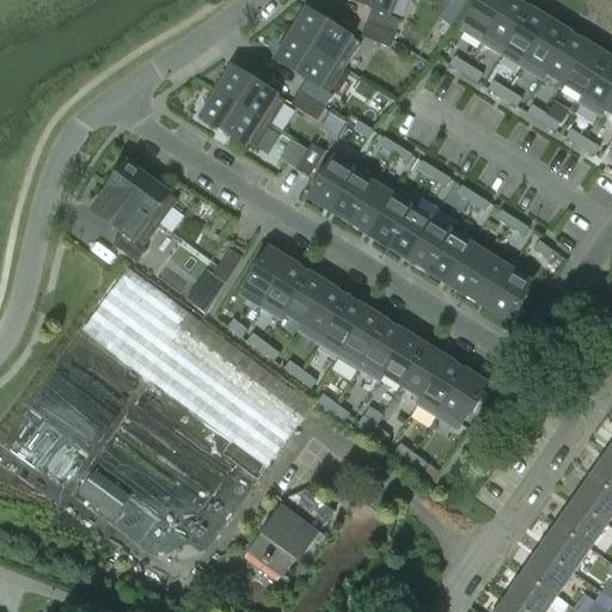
[(344,0),(372,11),(367,24),(396,35),(401,22),(392,18),(398,0),(344,0)]
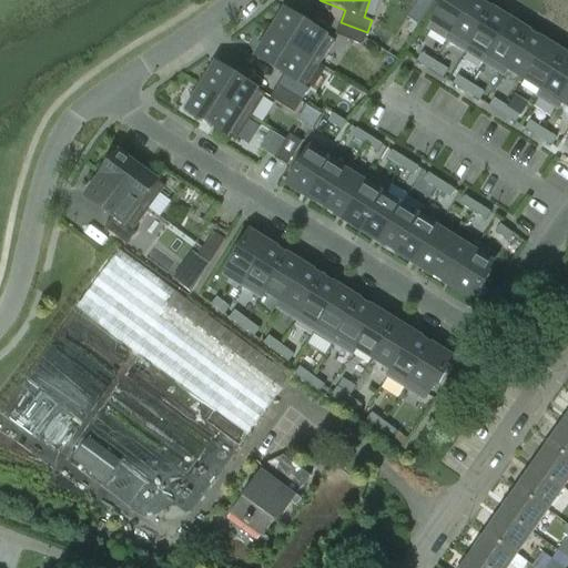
[(419,26),(435,1),(433,0),(417,0),(406,18),(419,26)]
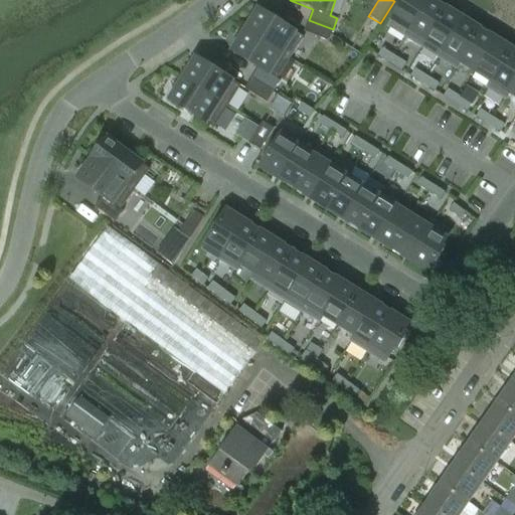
[(410,31),(430,0),(405,0),(393,20),(409,30),(410,31)]
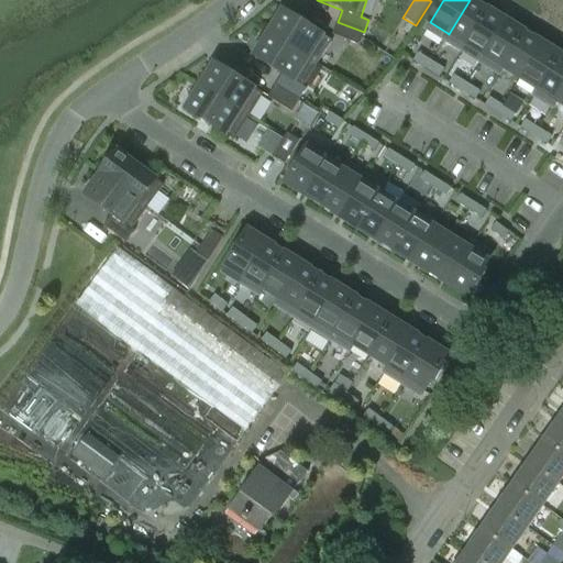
[(470,0),(449,34),(448,33),(443,40),(463,53),(467,46),(466,45),(488,10),(473,0),(470,0)]
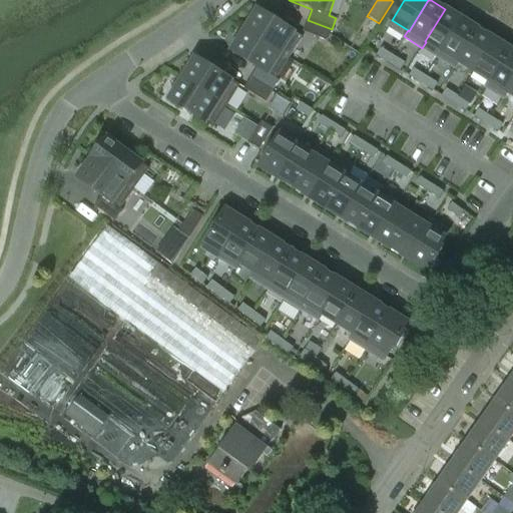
[(425,41),(426,42),(440,51),(441,51),(462,19),(445,9),(425,41)]
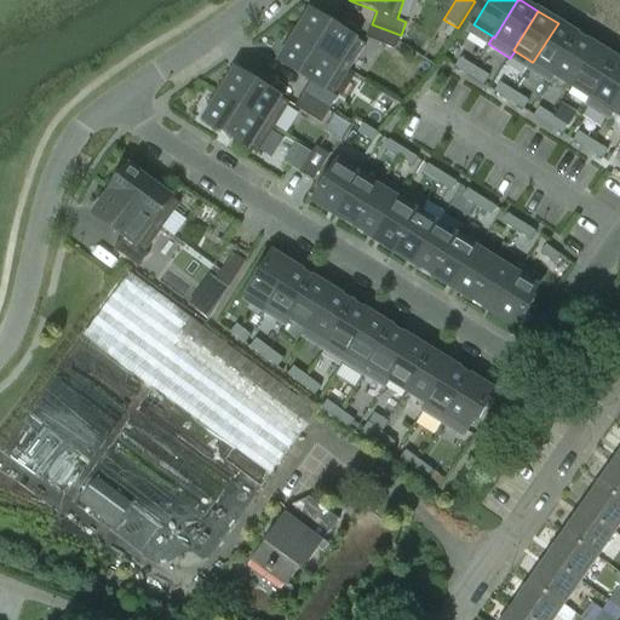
[(296,38),(350,72),(366,45),(313,12),(296,38)]
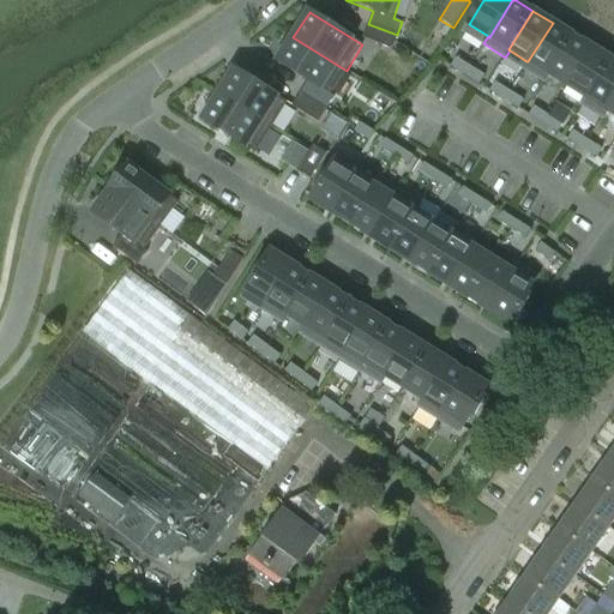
[(528,61),(527,61),(523,68),(545,82),(549,74),(548,73),(572,35),(553,23),(528,61)]
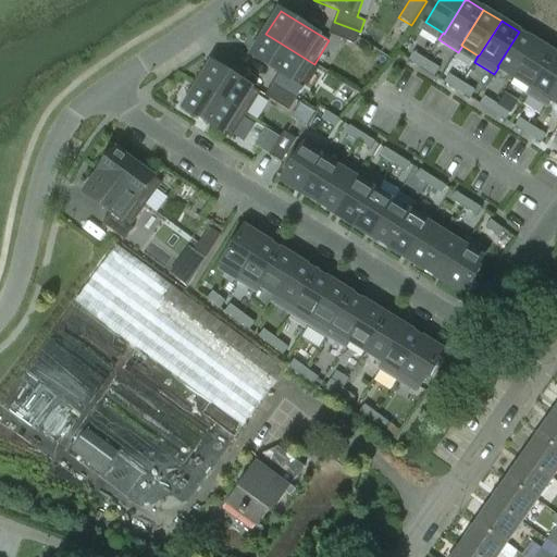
[(355,45),(360,32),(334,22),(329,35),(355,45)]
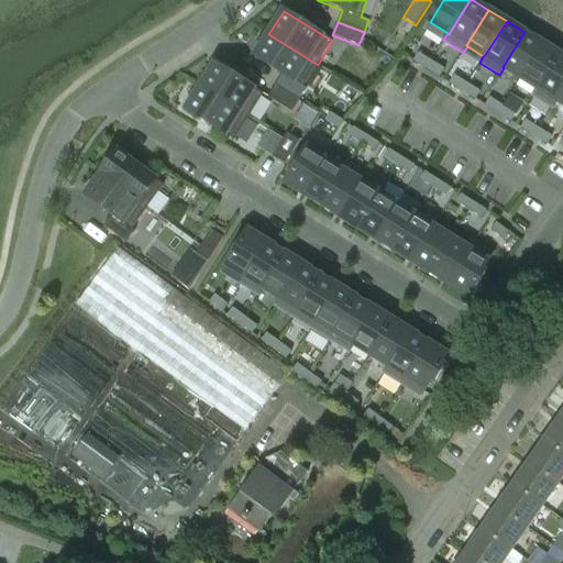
[(542,43),(525,32),(503,67),(504,68),(520,79),(542,43)]
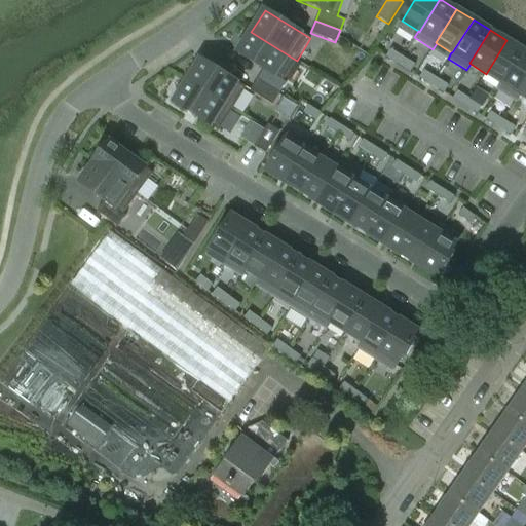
[(297,61),(251,32),(237,53),(283,82),(297,61)]
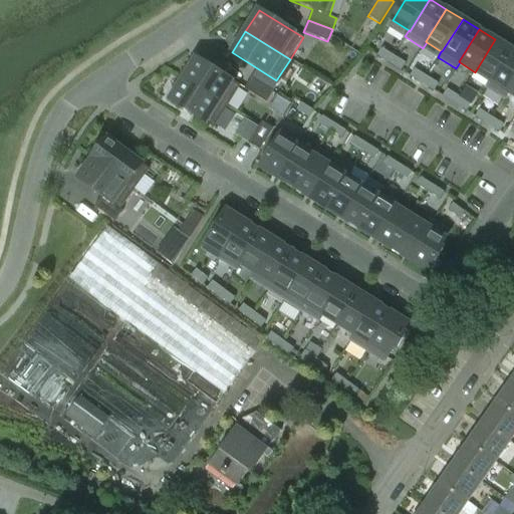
[(495,39),(475,72),(490,81),(491,82),(511,49),(495,39)]
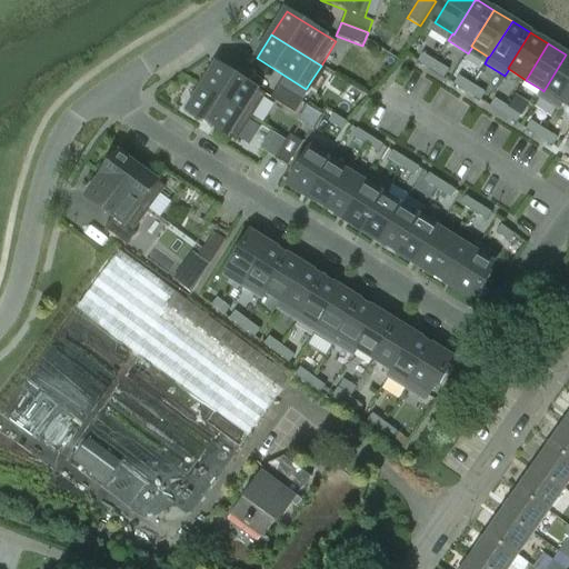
[(431,70),(436,62),(422,53),(418,62),(431,70)]
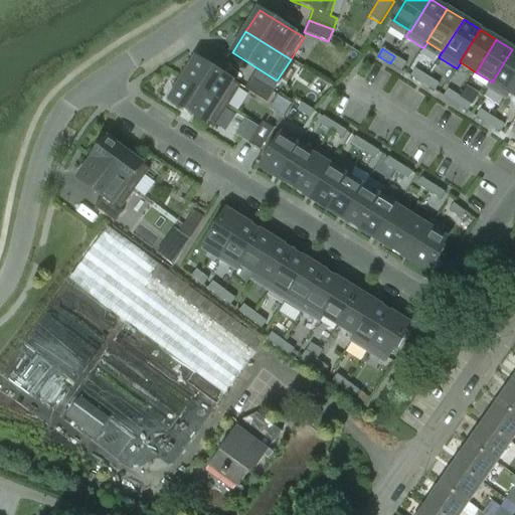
[(514,81),(514,51),(512,49),(492,82),(491,81),(488,88),(506,100),(509,93),(514,81)]
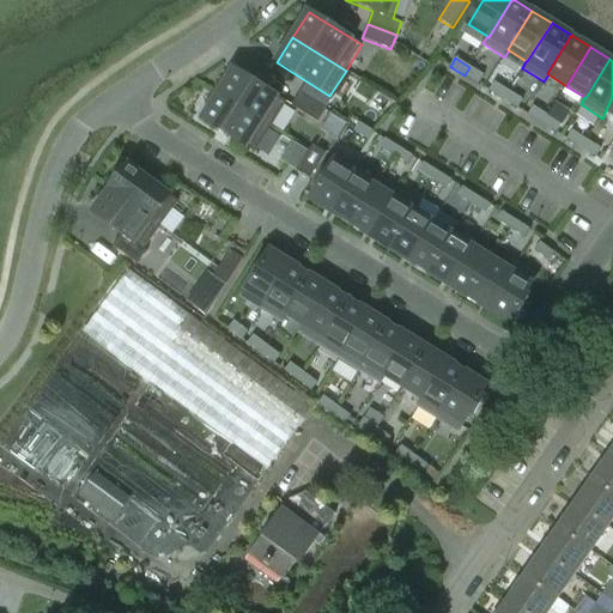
[(469,67),(465,76),(478,84),(484,76),(469,67)]
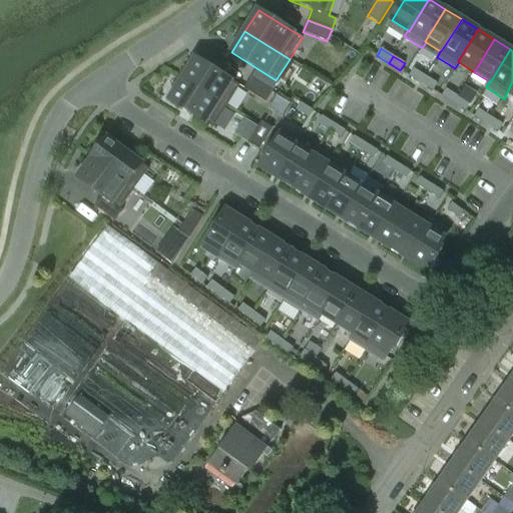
[(182,79),(226,107),(239,86),(195,58),(182,79)]
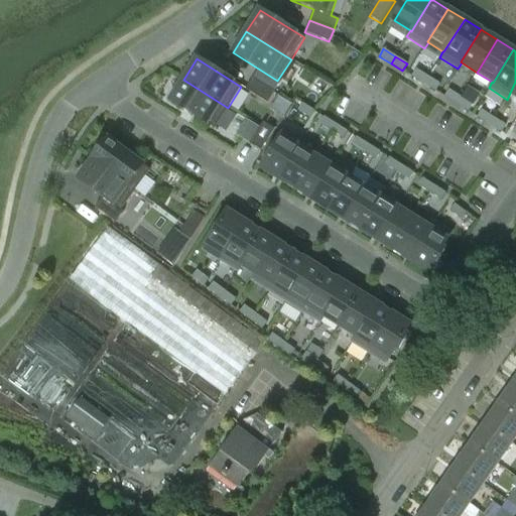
[(423,84),(428,77),(416,70),(411,77),(423,84)]
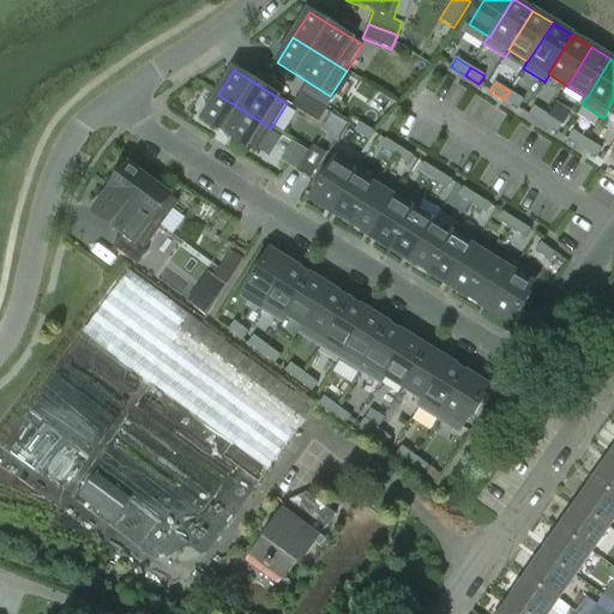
[(510,91),(504,100),(518,109),(524,100),(510,91)]
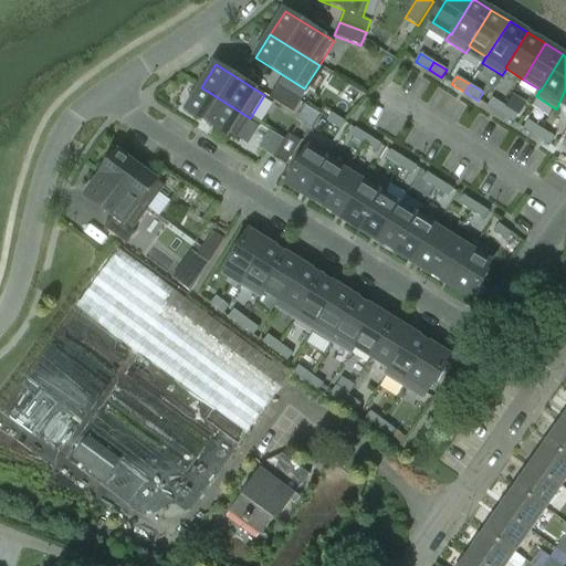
[(301,102),(276,86),(270,98),(293,113),(301,102)]
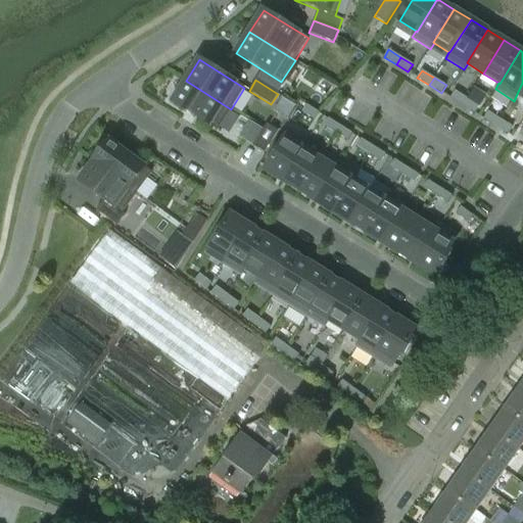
[(231,109),(186,81),(173,102),(218,131),(231,109)]
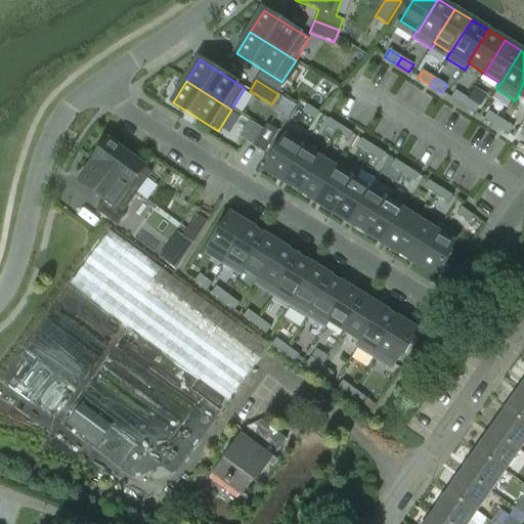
[(464,106),(468,98),(456,91),(451,98),(464,106)]
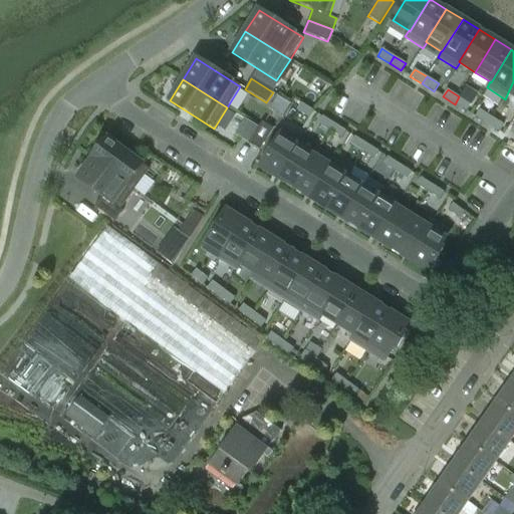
[(459,96),(455,104),(467,111),(471,104),(459,96)]
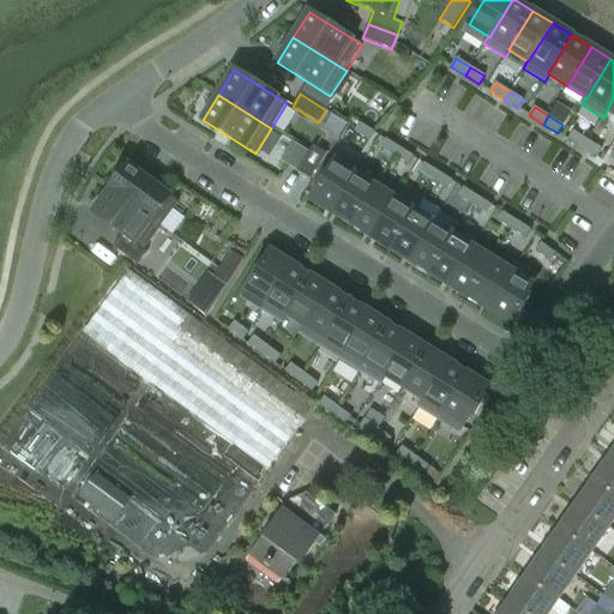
[(374,132),(360,124),(355,132),(369,140),(374,132)]
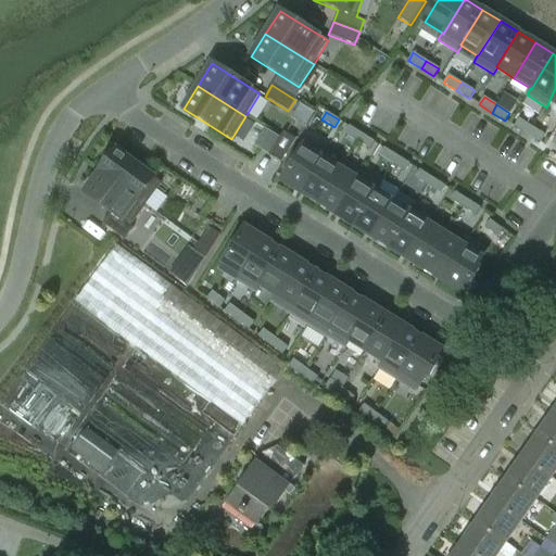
[(527,135),(532,127),(519,118),(514,127),(527,135)]
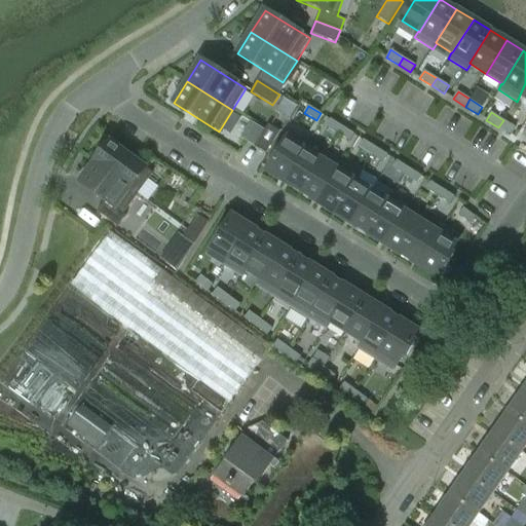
[(338,134),(342,126),(330,119),(326,126),(338,134)]
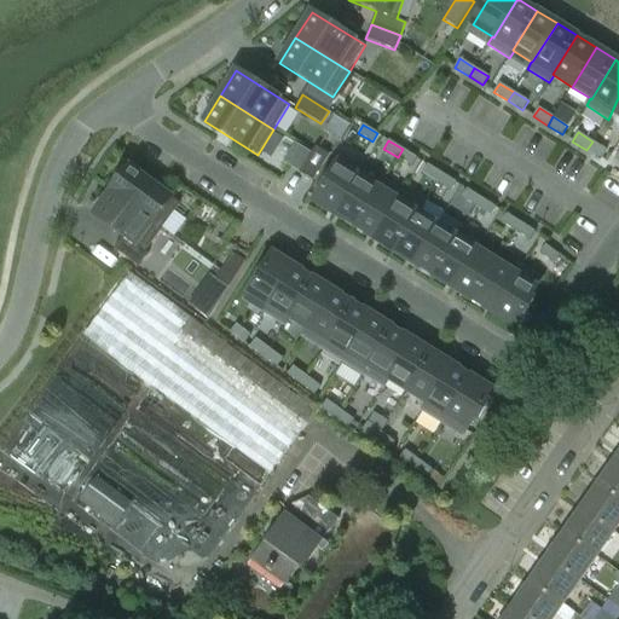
[(593,142),(586,150),(601,160),(607,150),(593,142)]
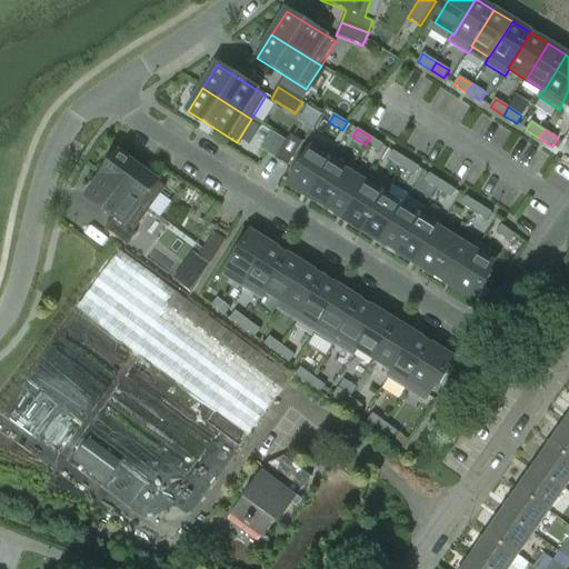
[(288,167),(302,142),(290,135),(286,143),(277,157),(276,159),(288,167)]
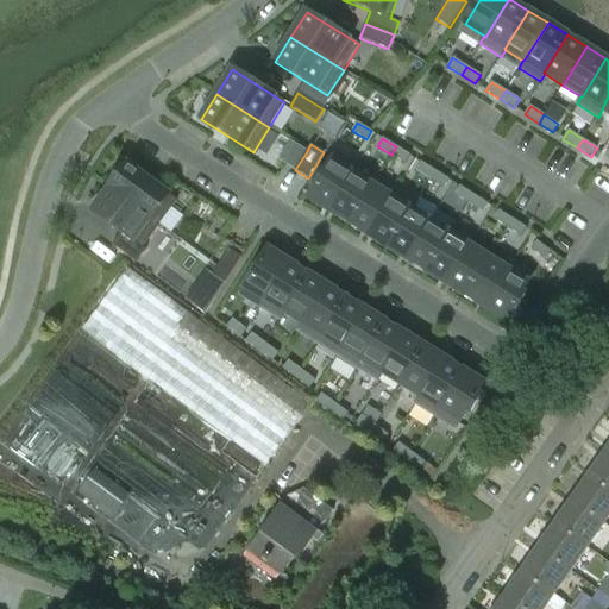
[(396,146),(391,155),(405,164),(410,156),(396,146)]
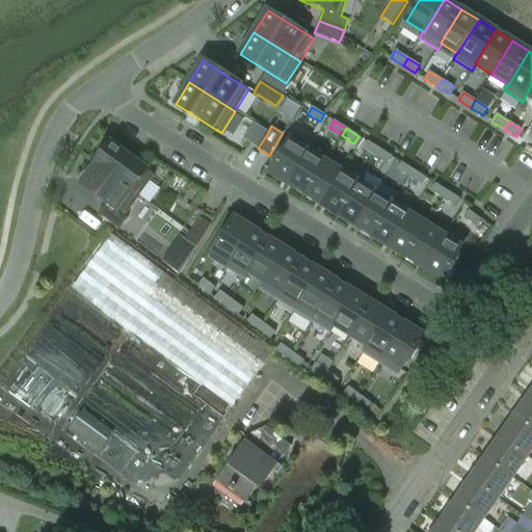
[(259,147),(267,134),(258,129),(250,141),(259,147)]
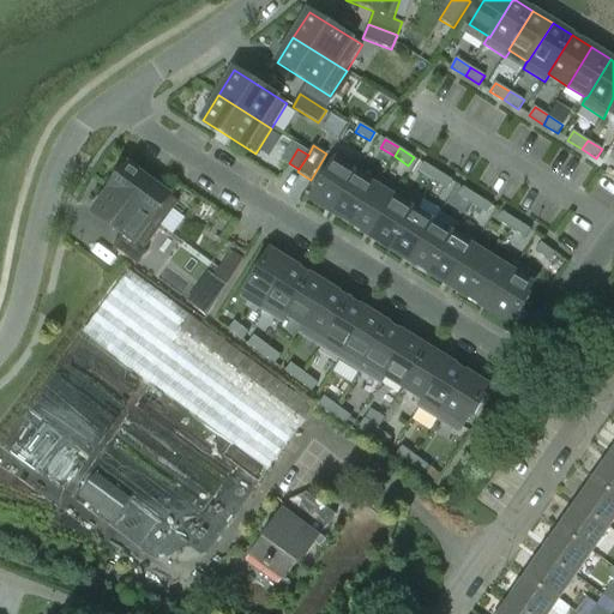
[(332,214),(356,174),(336,162),(311,200),(332,214)]
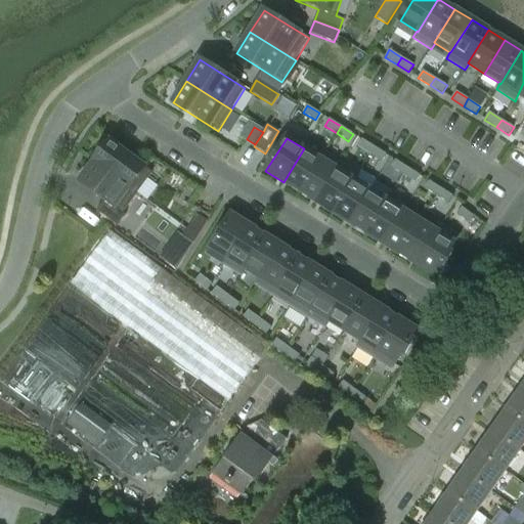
[(369,155),(375,147),(362,139),(357,146),(369,155)]
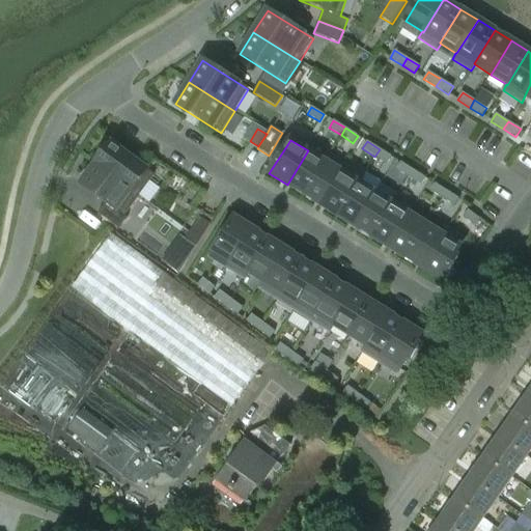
[(95,164),(140,196),(155,175),(111,143),(95,164)]
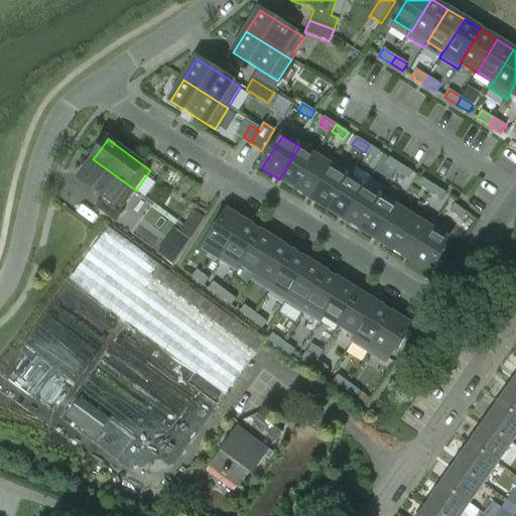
[(369,145),(364,152),(376,159),(381,152),(369,145)]
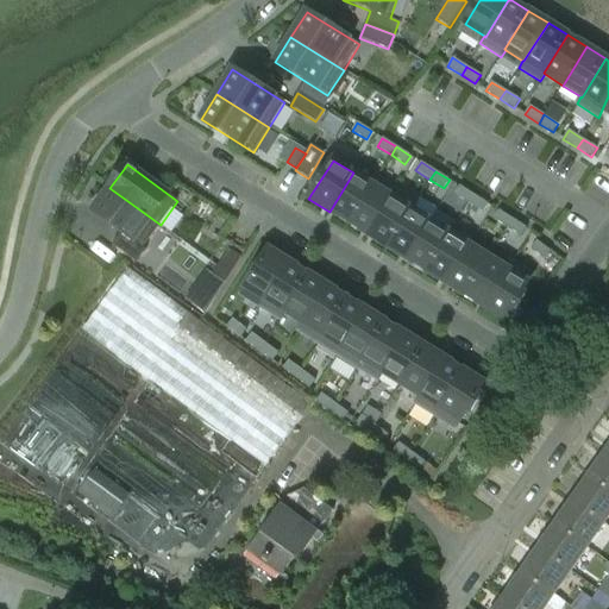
[(330,212),(349,224),(372,184),(371,184),(353,173),(330,212)]
